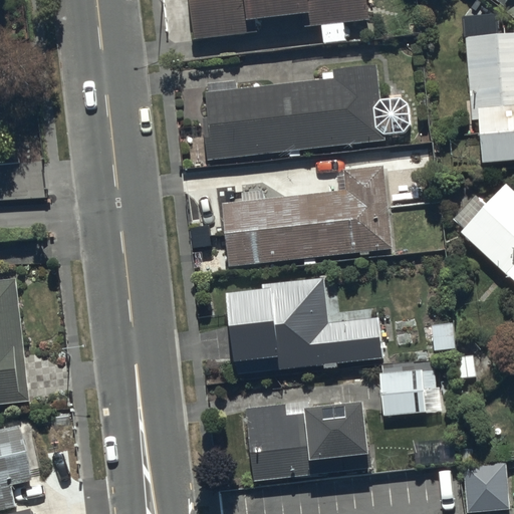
[(321,25),(322,41),(344,38),(343,24),(367,21),(364,0),(190,0),(196,40),(255,33),(253,19),(301,14),(302,27),(321,25)]
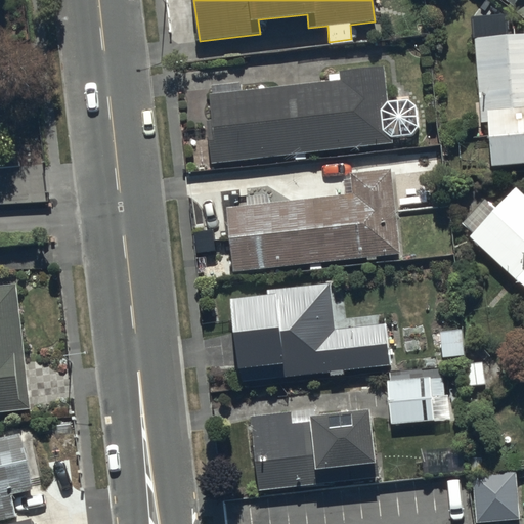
[(523,1),(523,0),(497,0),(516,13),(523,1)]
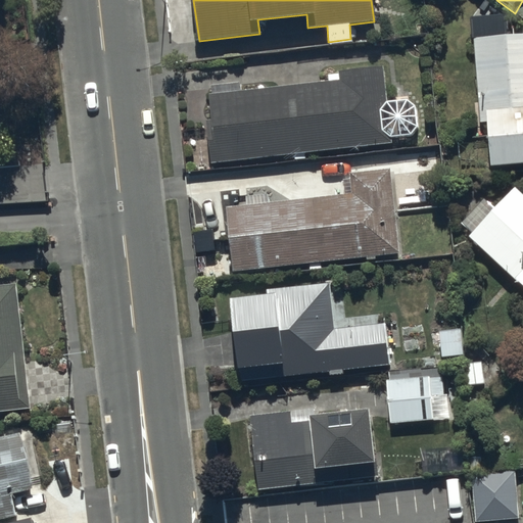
[(522,41),(474,44),(479,131),(488,130),(490,177),(522,175),(522,41)]
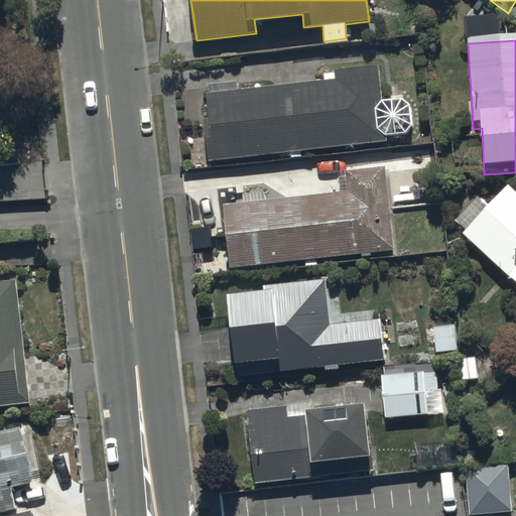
[(337,78),(239,89),(238,80),(206,83),(209,117),(204,118),(208,159),(388,139),(388,135),(406,133),(412,124),(410,103),(401,97),(381,99),(377,66),(336,70),(337,78)]
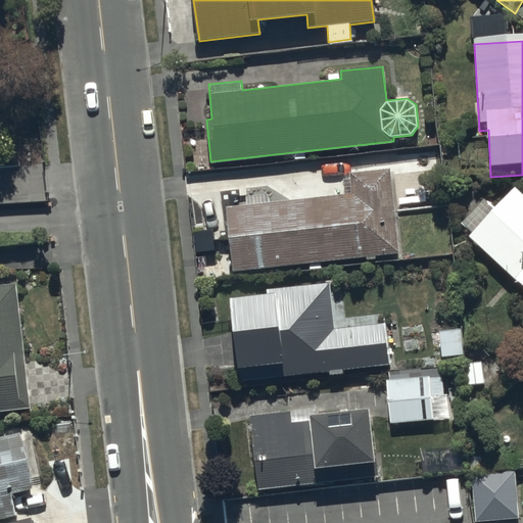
[(348,172),(350,194),(227,207),(233,272),(399,254),(390,168),(348,172)]
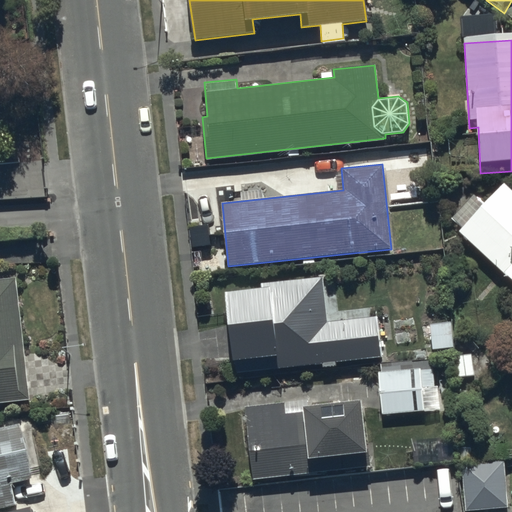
[(462,236),(459,239),(511,291),(511,195),(507,191),(487,212),(476,201),(452,226),(462,236)]
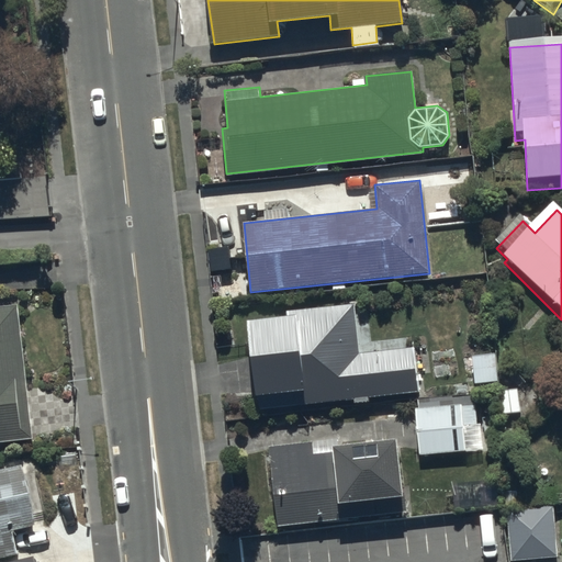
[(0,441),(35,438),(20,303),(0,304),(0,441)]
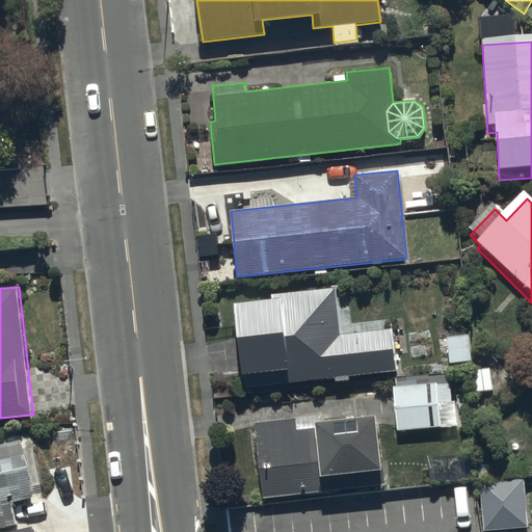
[(270,299),(235,303),(244,392),(351,380),(351,375),(398,370),(394,328),(340,335),(336,288),(270,294),(270,299)]
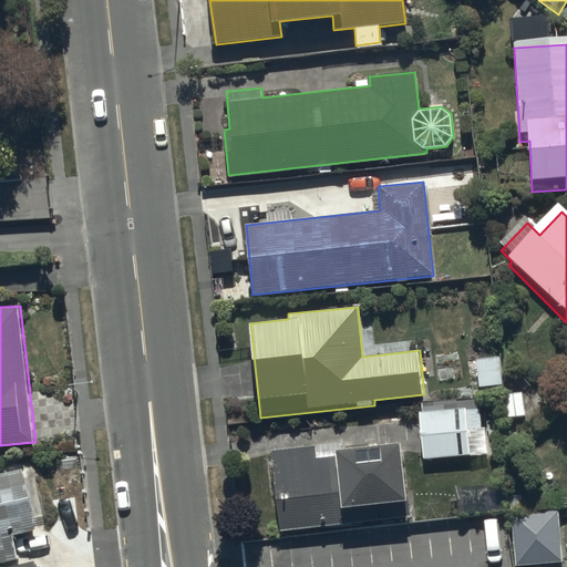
[(501,357),(476,358),(478,385),(503,383),(501,357)]
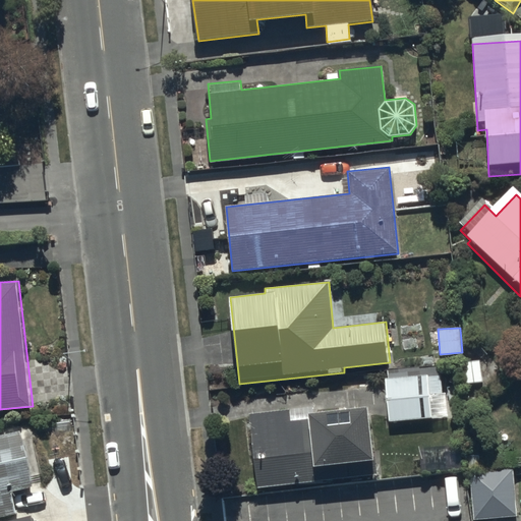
[(442,371),(385,378),(389,421),(433,417),(431,390),(444,389),(442,371)]
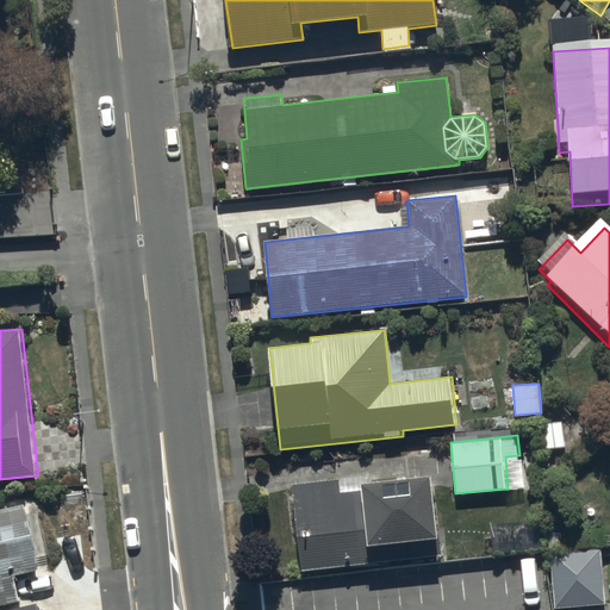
[(340,481),(291,486),(304,571),(440,555),(431,483),(341,492),(340,481)]
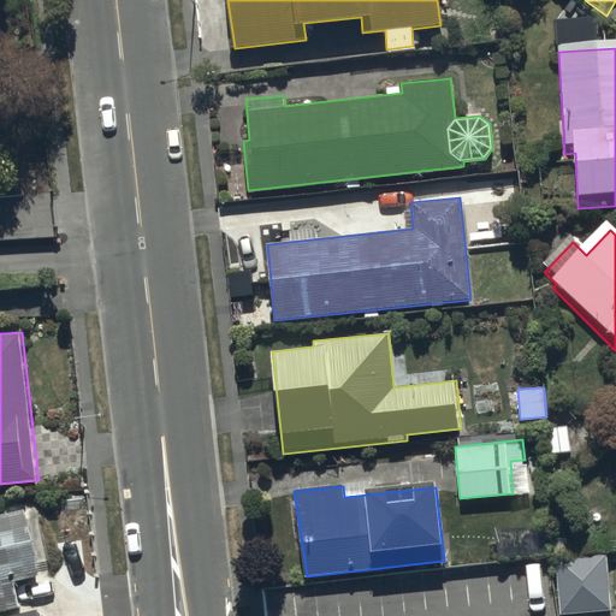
[(23,513),(0,517),(0,615),(37,615),(35,603),(18,606),(13,584),(37,578),(23,513)]
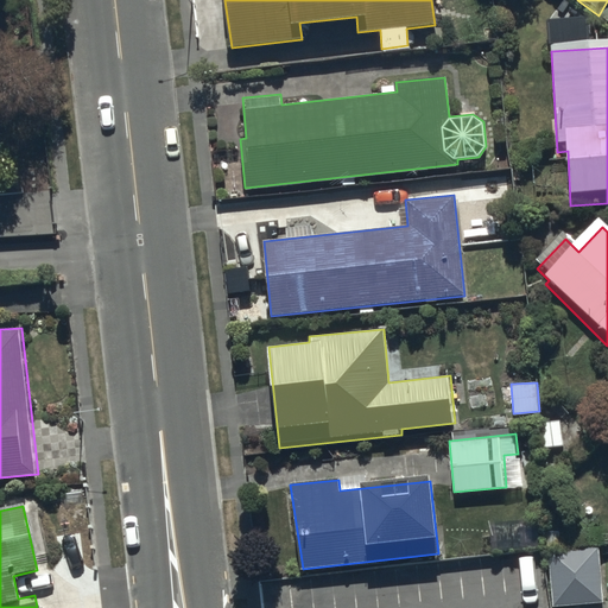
[(603,607),(600,561),(550,565),(553,607),(603,607)]
